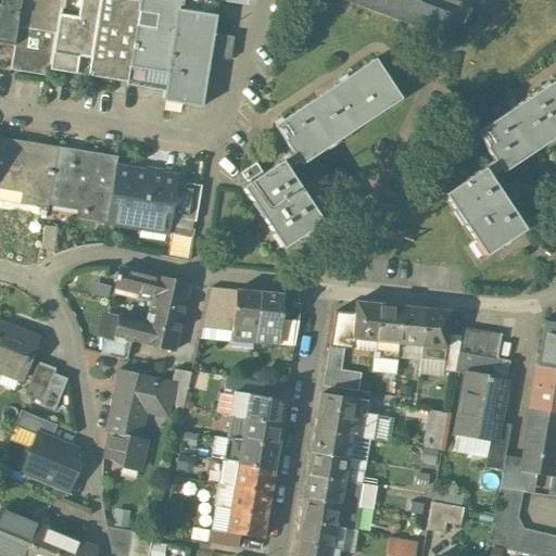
[(20,0),(0,0),(0,43),(13,47),(15,35),(20,0)]
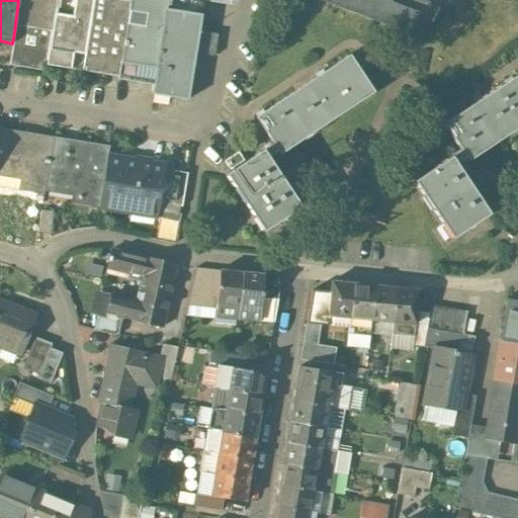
[(56,0),(18,0),(14,32),(15,32),(19,33),(14,66),(45,71),(46,66),(56,0)]
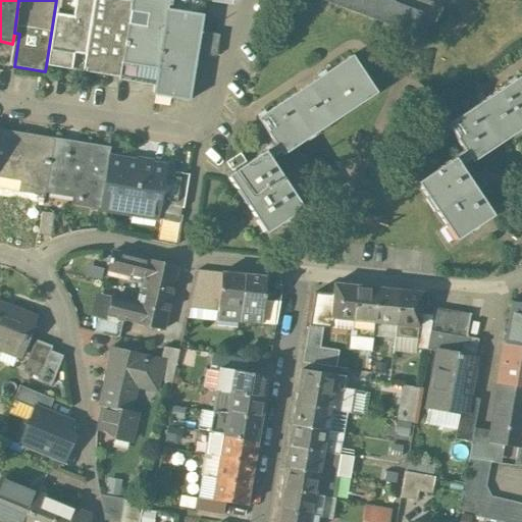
[(93,0),(56,0),(46,66),(83,71),(93,0)]
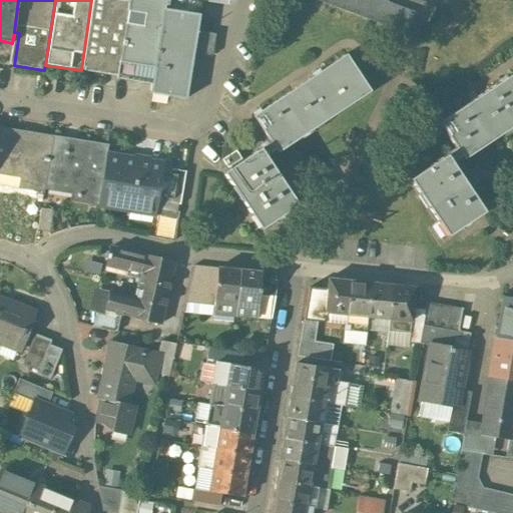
[(128,0),(91,0),(81,70),(116,76),(128,0)]
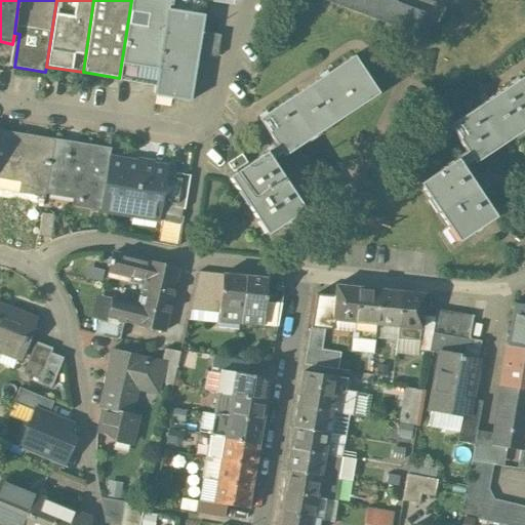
[(168,0),(131,0),(119,78),(119,81),(155,86),(168,0)]
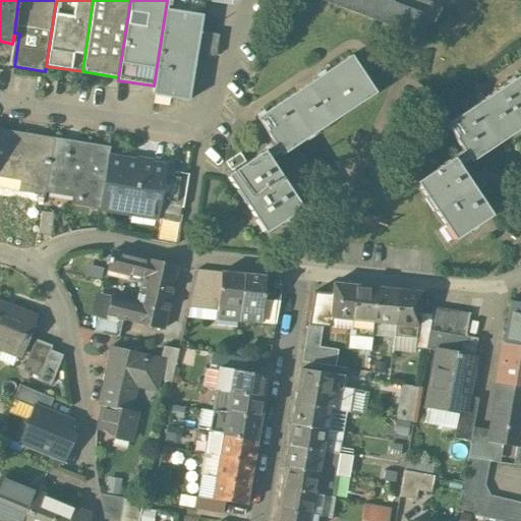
[(205,1),(194,0),(167,0),(154,85),(153,95),(188,101),(195,55),(199,33),(205,1)]
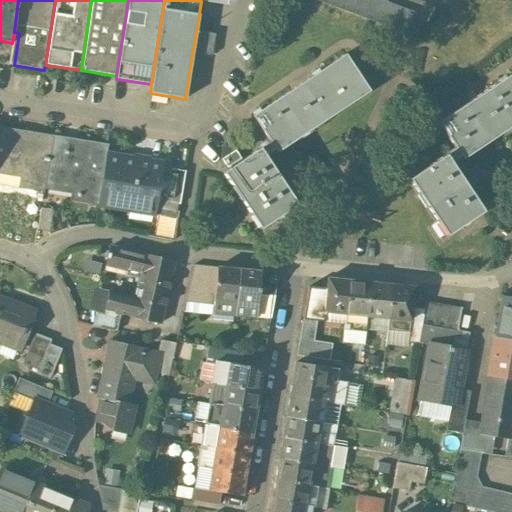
[(414,12),(380,0),(310,0),(406,34),(414,12)]
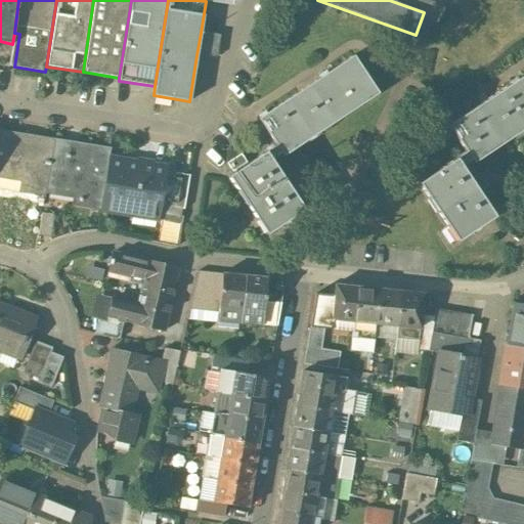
[(219,35),(201,33),(197,55),(216,58),(219,35)]
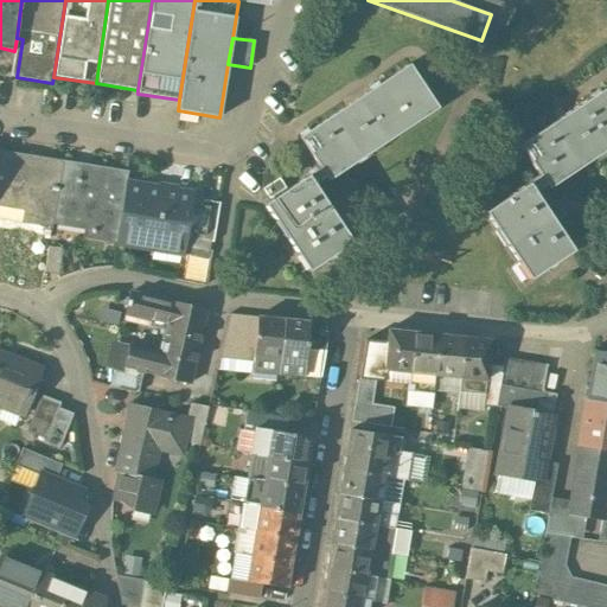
[(409,65),(301,136),(320,165),(326,174),(331,180),(439,109),(409,65)]
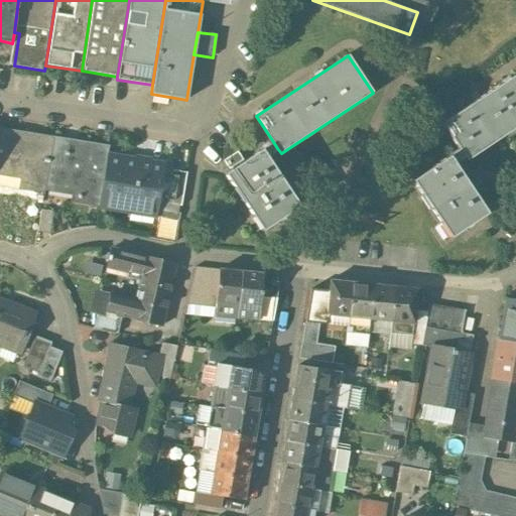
[(515,74),(443,123),(465,155),(468,160),(515,128),(515,74)]
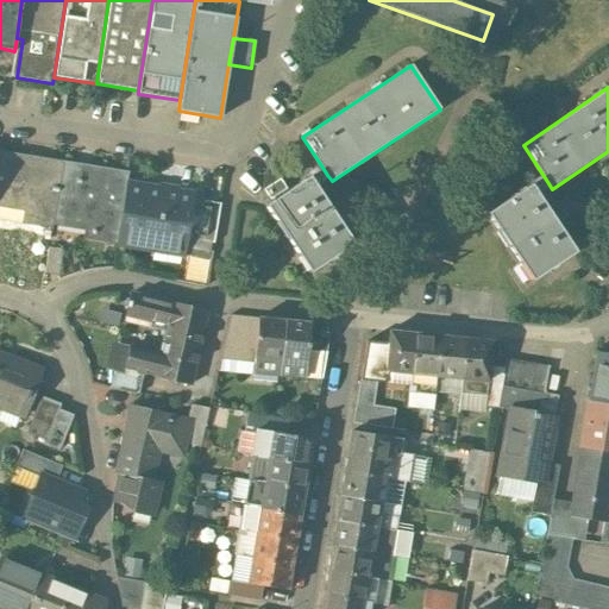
[(62,164),(0,154),(0,202),(29,207),(27,219),(52,223),(54,219),(62,164)]
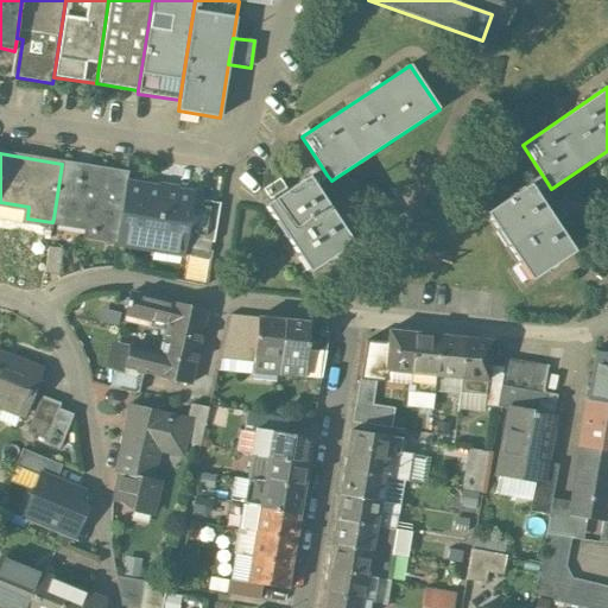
[(127,175),(62,164),(54,219),(92,225),(89,235),(116,240),(126,183),(127,175)]
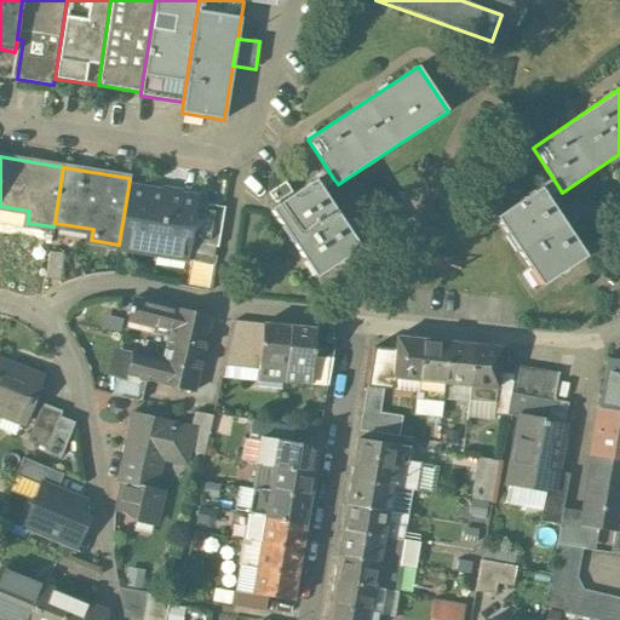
[(357,247),(319,188),(333,178),(327,168),(268,208),(313,276),(357,247)]
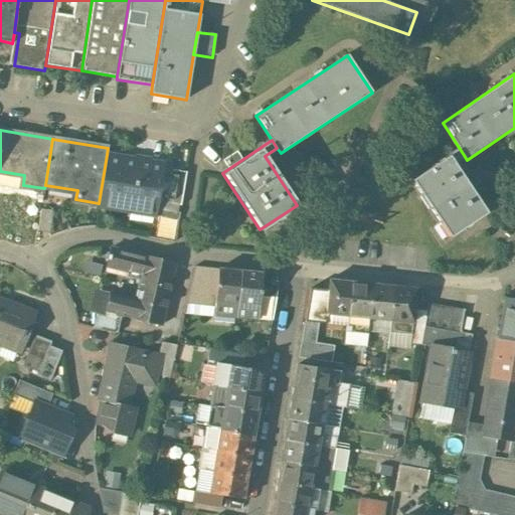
[(459,147),(409,181),(449,236),(485,212),(453,164),(464,155),(459,147)]
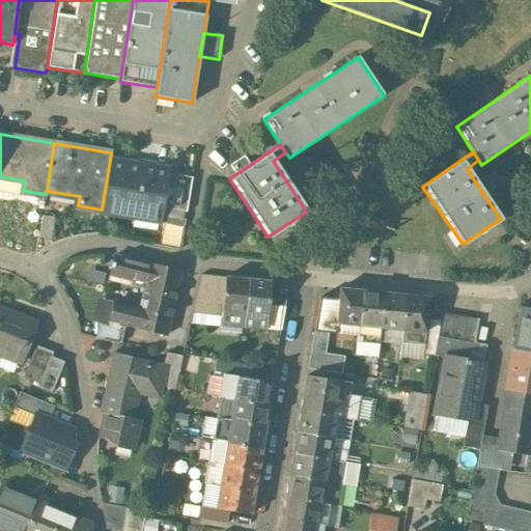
[(168,169),(110,160),(103,203),(161,213),(168,169)]
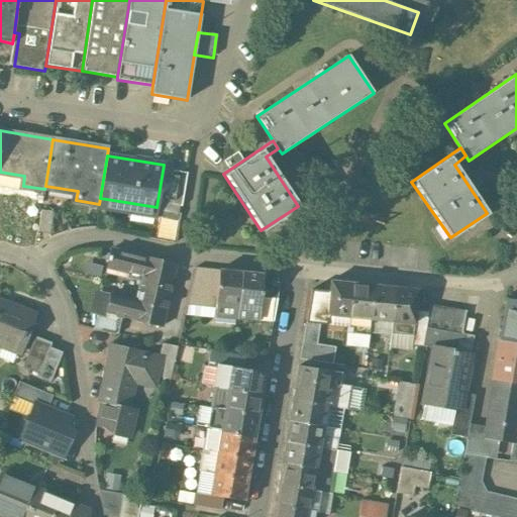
[(187,173),(172,171),(166,204),(181,207),(187,173)]
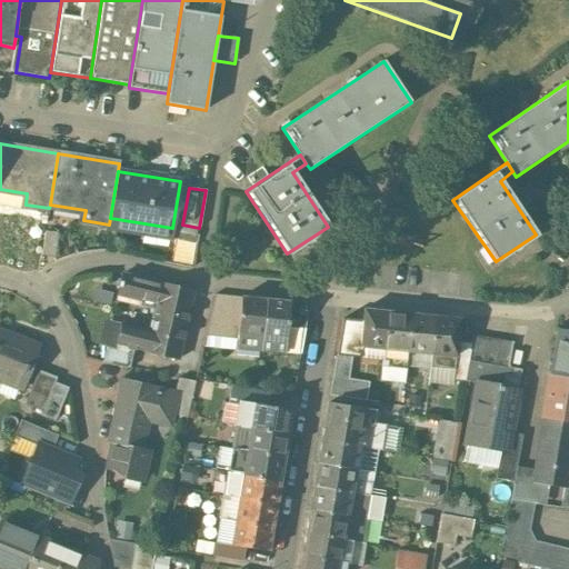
[(58,233),(46,231),(41,257),(55,259),(58,233)]
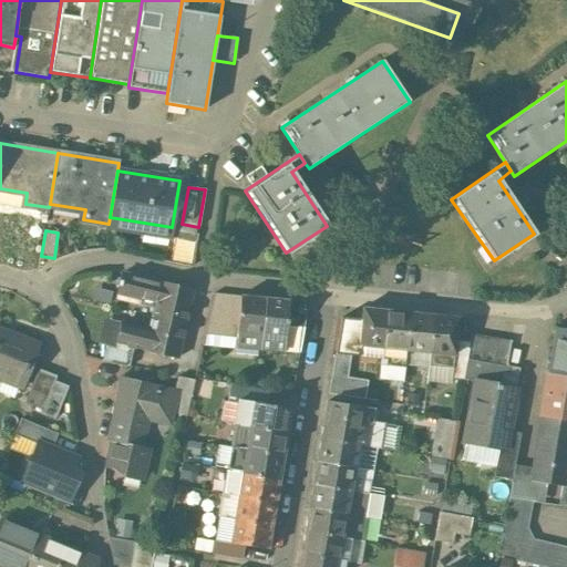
[(160,284),(122,274),(120,281),(119,281),(117,286),(119,286),(117,294),(155,302),(160,284)]
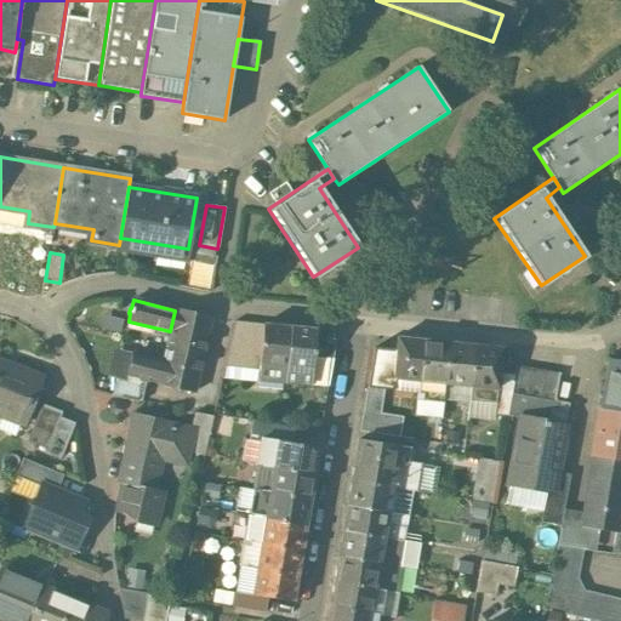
[(211,318),(175,309),(175,311),(170,331),(166,346),(203,355),(211,318)]
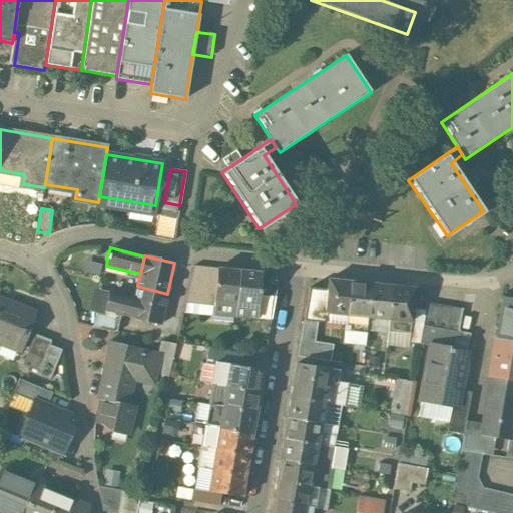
[(216,268),(193,266),(185,302),(213,307),(213,302),(216,268)]
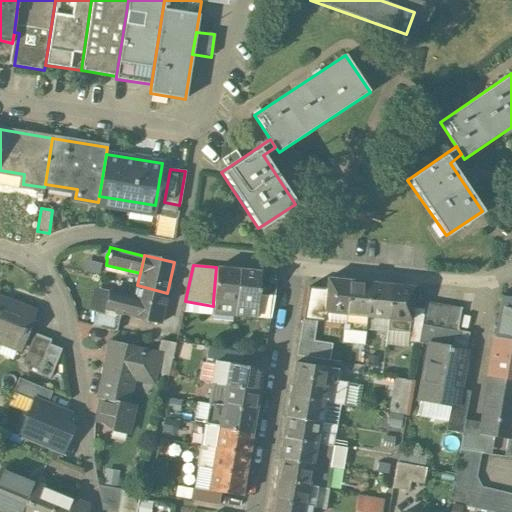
[(239,269),(216,267),(213,301),(236,303),(239,269)]
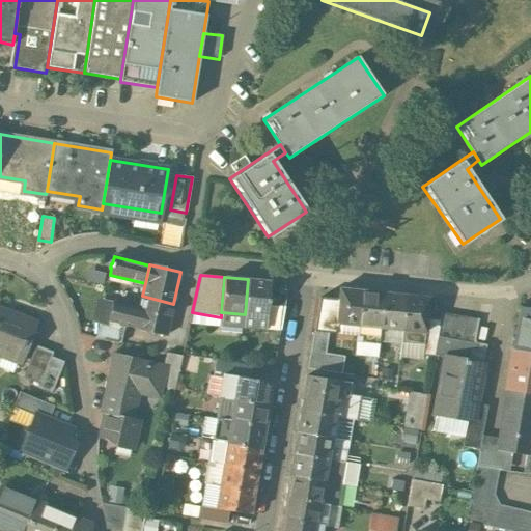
[(271,282),(248,279),(245,314),(268,316),(270,296),(271,282)]
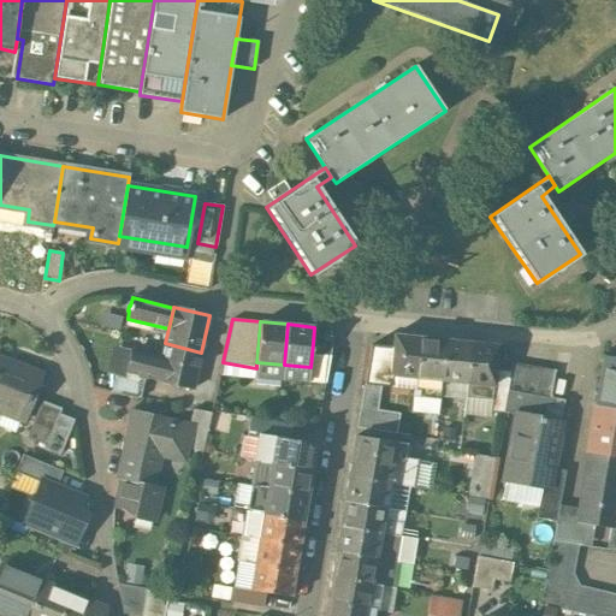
[(420,337),(394,335),(391,350),(390,374),(416,378),(420,337)]
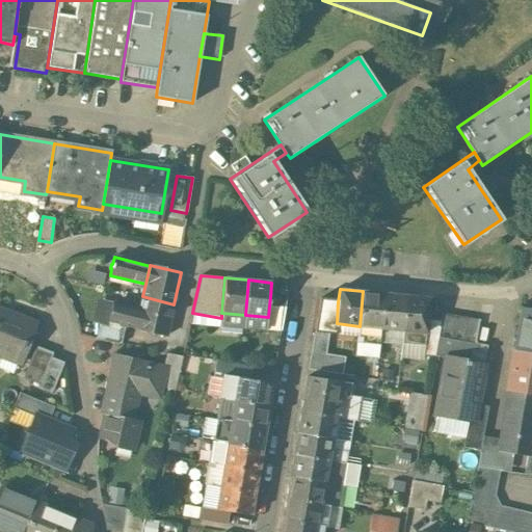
[(384,294),(363,291),(360,326),(381,328),(384,294)]
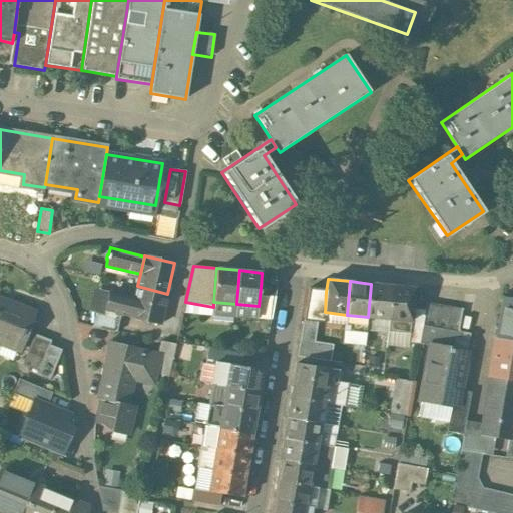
[(392,286),(371,284),(368,317),(389,319),(392,286)]
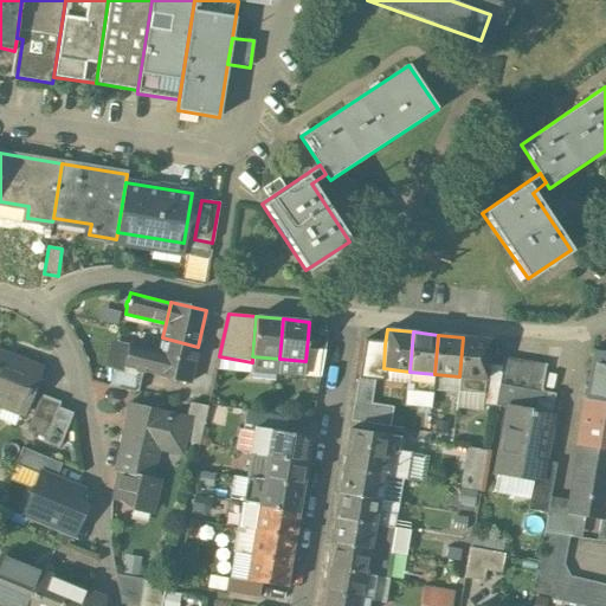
[(198,347),(162,337),(159,353),(154,374),(189,382),(198,347)]
